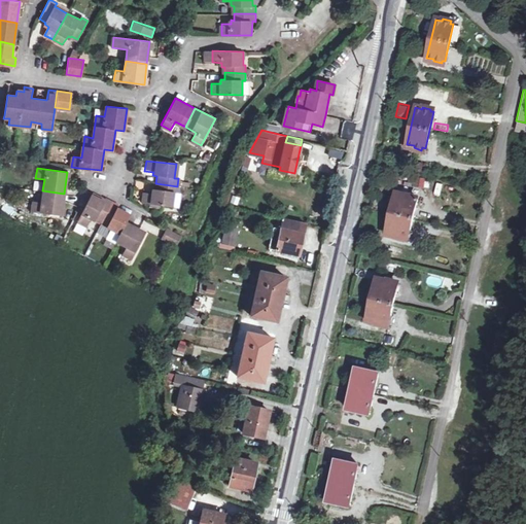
[(414,174),(411,183),(423,185),(425,176),(414,174)]
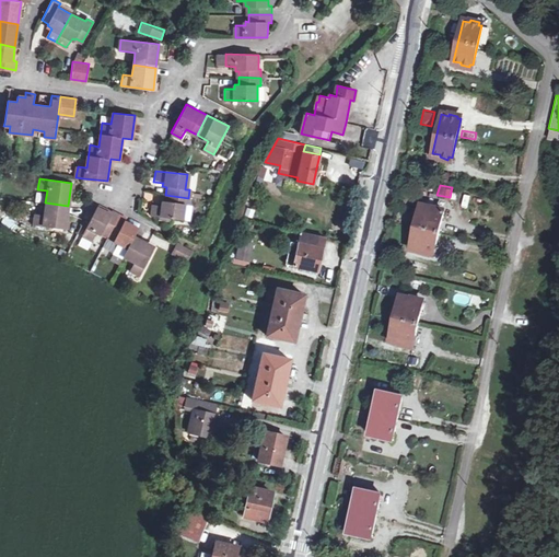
[(158,201),(158,189),(146,190),(147,201),(158,201)]
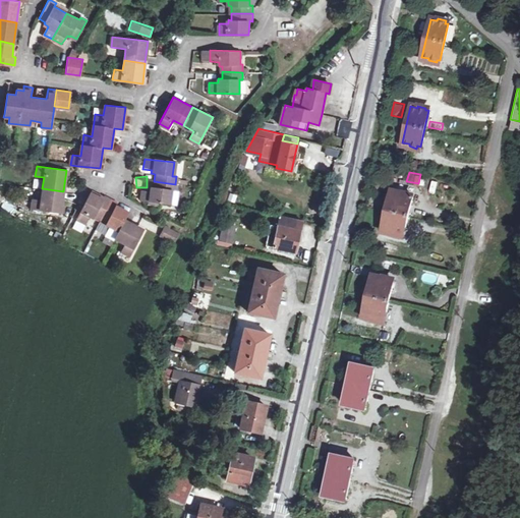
[(174,191),(175,184),(154,181),(153,188),(149,188),(148,192),(139,191),(138,200),(169,205),(170,191),(174,191)]
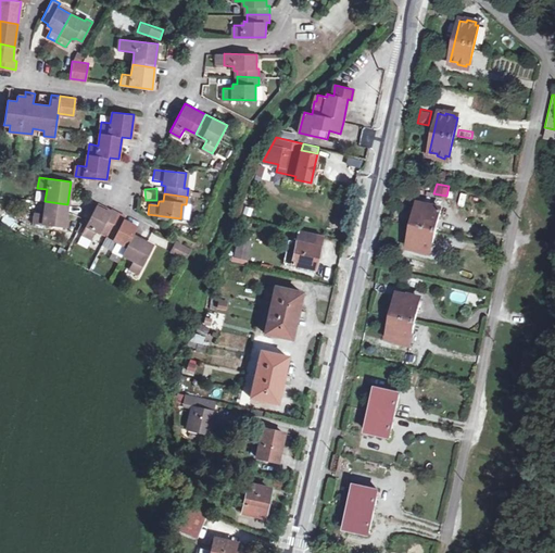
[(67,204),(45,201),(43,213),(34,212),(33,223),(64,227),(67,204)]
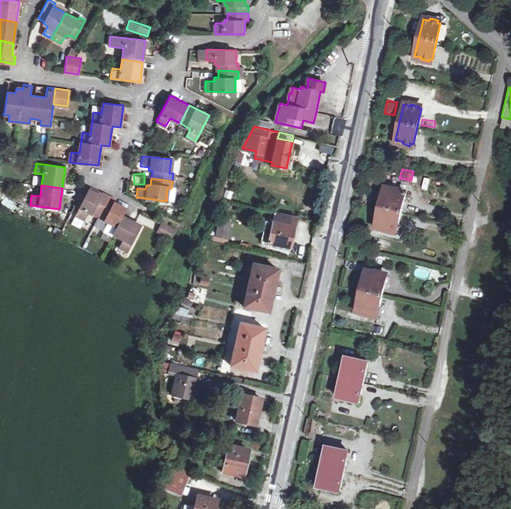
[(100,213),(109,194),(102,191),(100,193),(89,187),(75,214),(84,219),(88,211),(92,213),(94,210),(100,213)]
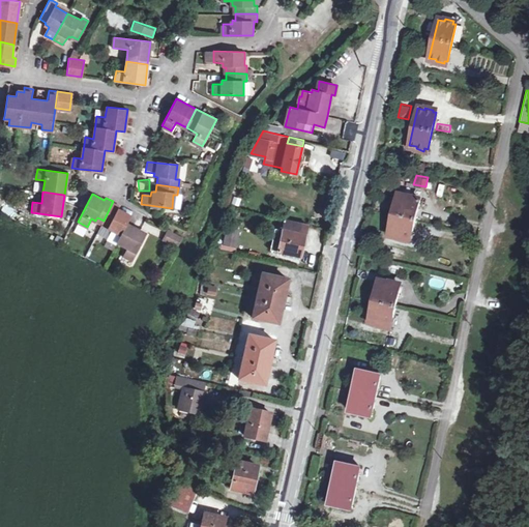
[(389,233),(397,235),(397,237),(410,240),(419,197),(406,194),(406,196),(399,195),(389,233)]
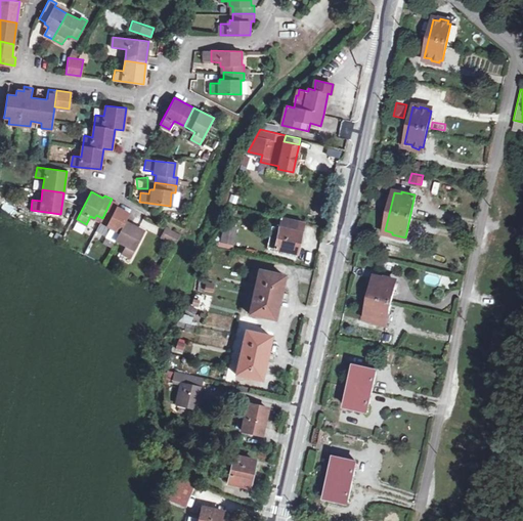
[(116,239),(126,219),(129,212),(117,206),(119,203),(112,199),(102,218),(109,222),(107,225),(111,227),(107,234),(116,239)]
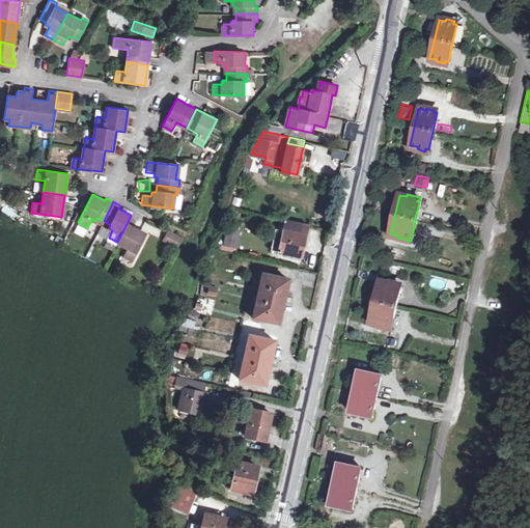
[(286,230),(283,230),(278,250),(300,255),(302,245),(305,234),(302,233),(304,222),(288,219),(286,230)]
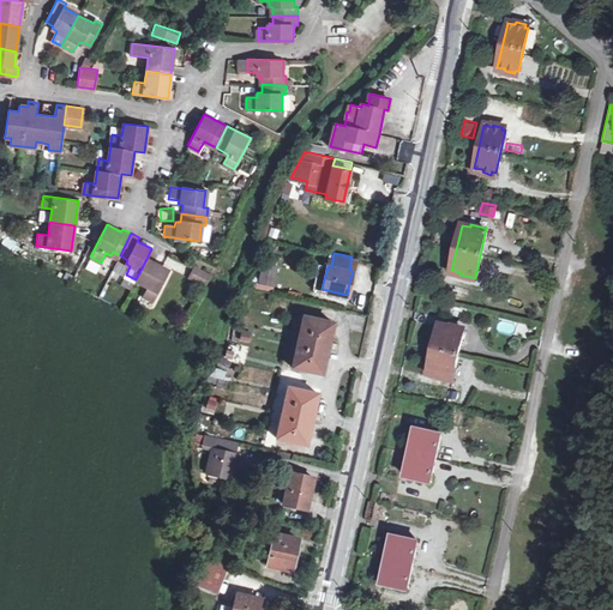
[(148,257),(136,279),(144,284),(140,291),(155,300),(170,269),(162,264),(148,257)]
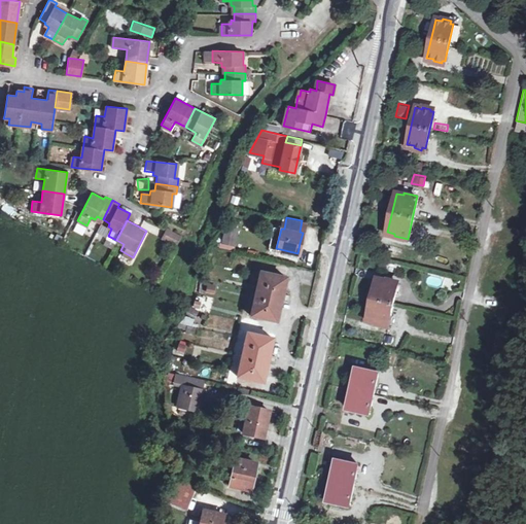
[(237,226),(226,224),(222,241),(234,244),(237,226)]
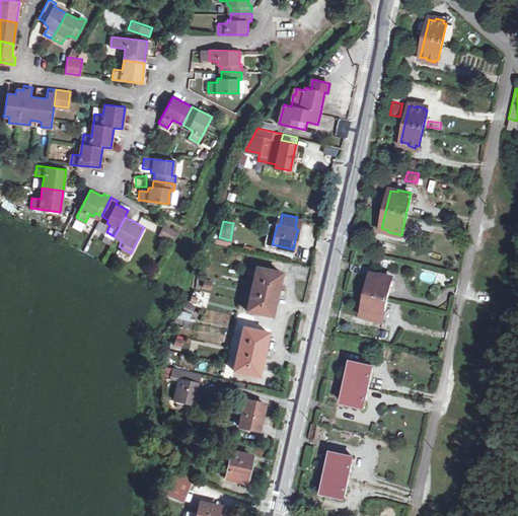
[(172,239),(177,229),(162,222),(157,232),(172,239)]
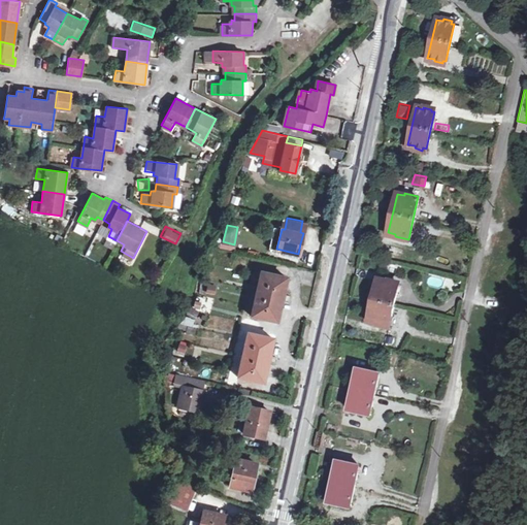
[(276,249),(282,229),(274,227),(269,248),(276,249)]
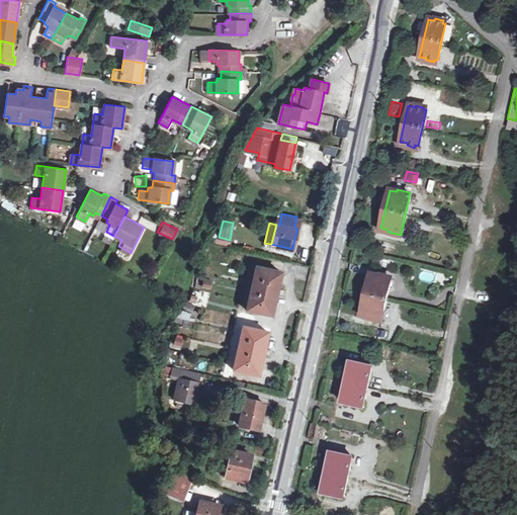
[(281,271),(255,266),(246,310),(271,315),(276,292),(281,271)]
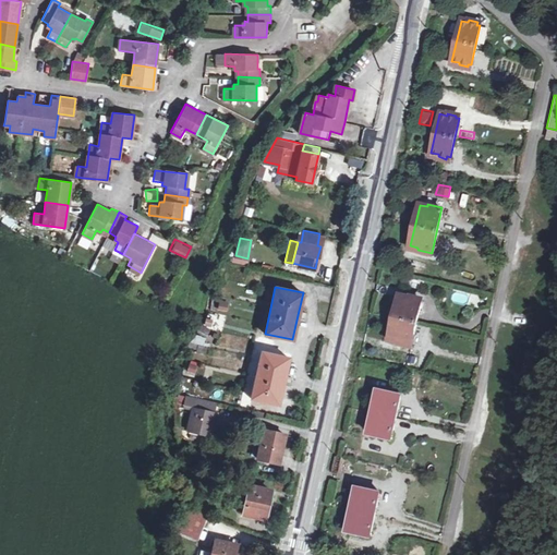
[(389,336),(397,338),(396,340),(411,344),(421,299),(407,296),(407,298),(398,296),(389,336)]
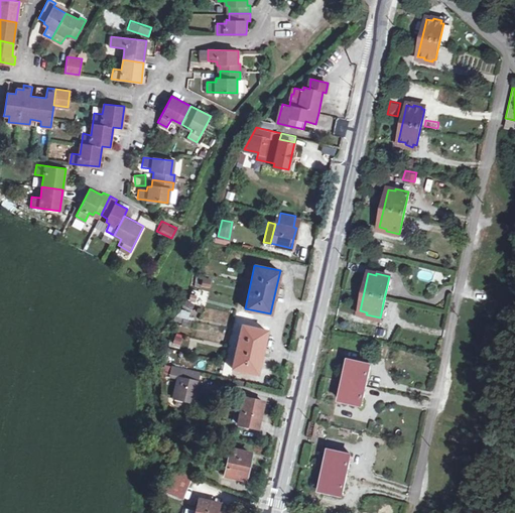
[(202,275),(200,284),(209,285),(210,276),(202,275)]
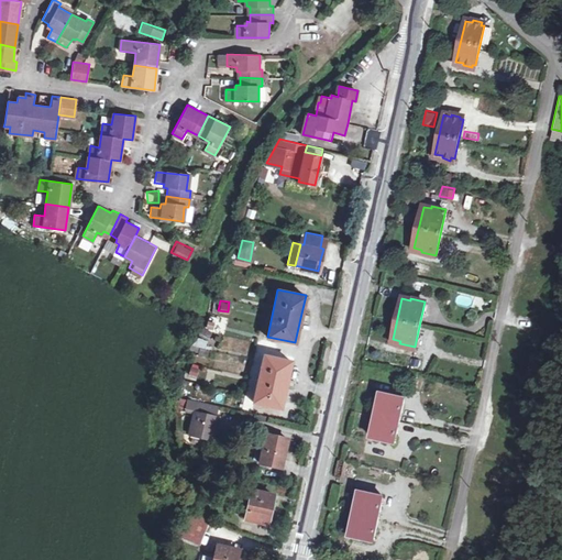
[(205,346),(207,338),(196,335),(194,342),(205,346)]
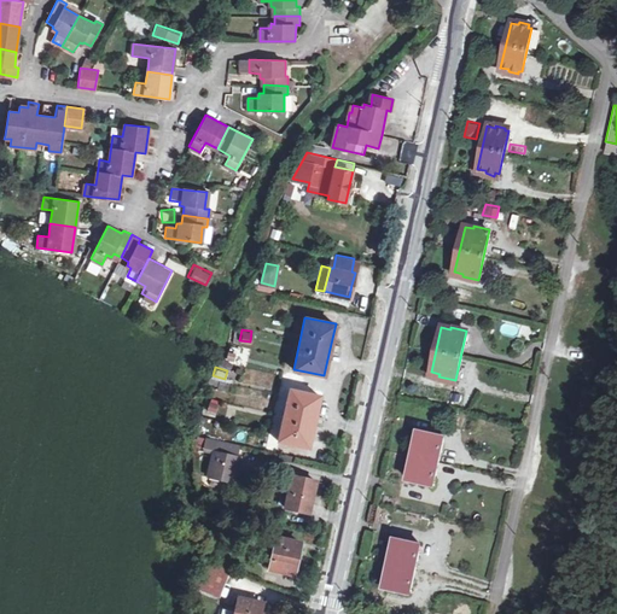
[(320,395),(290,387),(278,439),(308,446),(314,421),(320,395)]
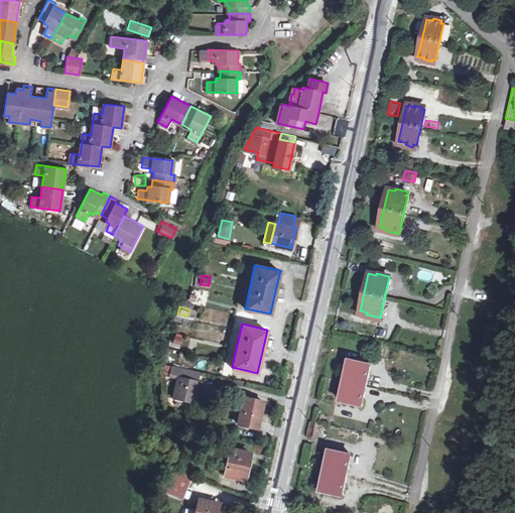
[(383,335),(384,327),(375,327),(375,334),(383,335)]
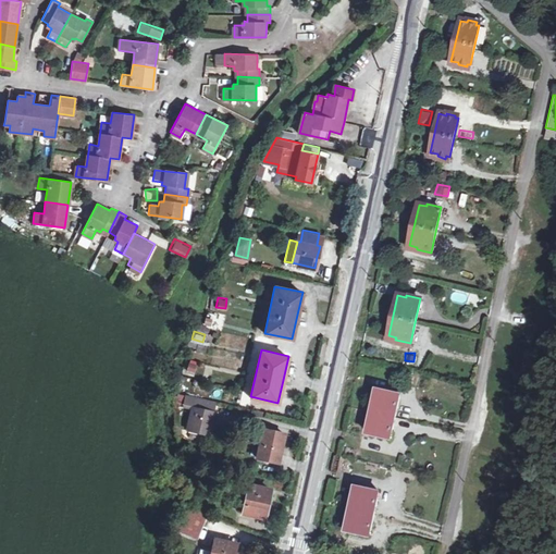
[(194,370),(196,358),(187,357),(185,368),(194,370)]
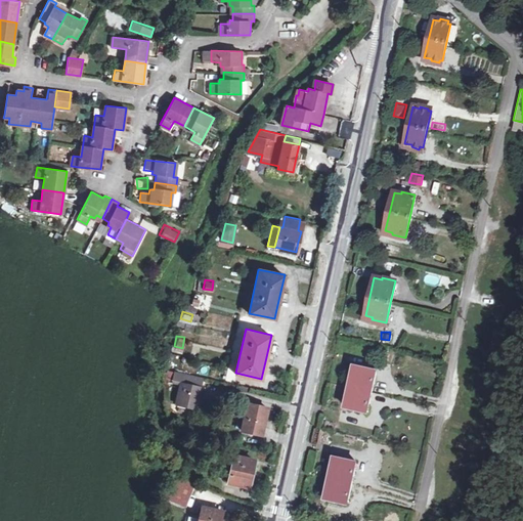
[(376,370),(354,364),(345,407),(365,413),(376,370)]
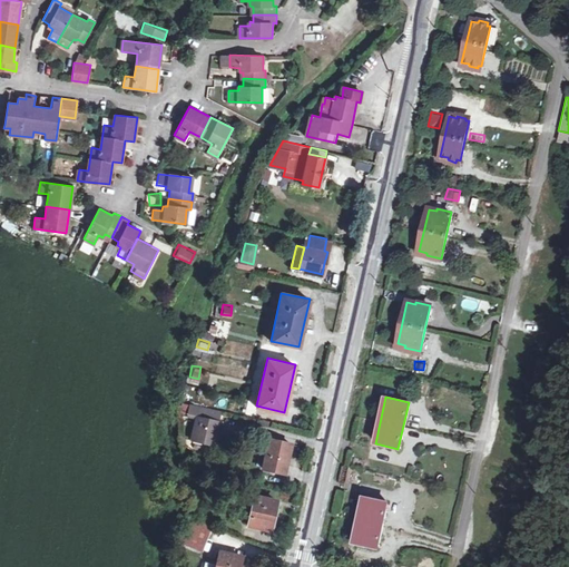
[(199,417),(202,406),(188,402),(186,414),(195,416),(199,417)]
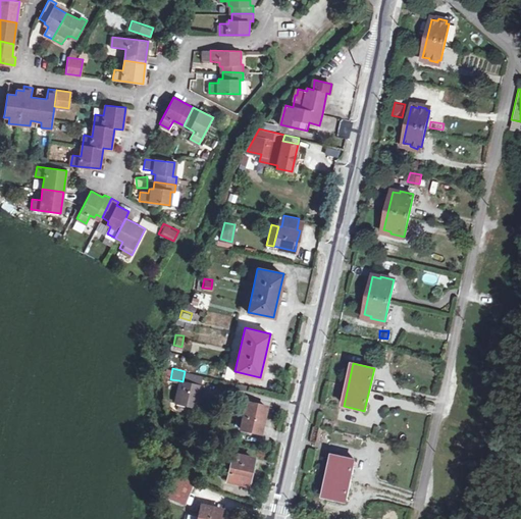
[(183,381),(178,380),(174,402),(186,404),(187,401),(196,403),(200,385),(199,384),(201,374),(185,371),(183,381)]
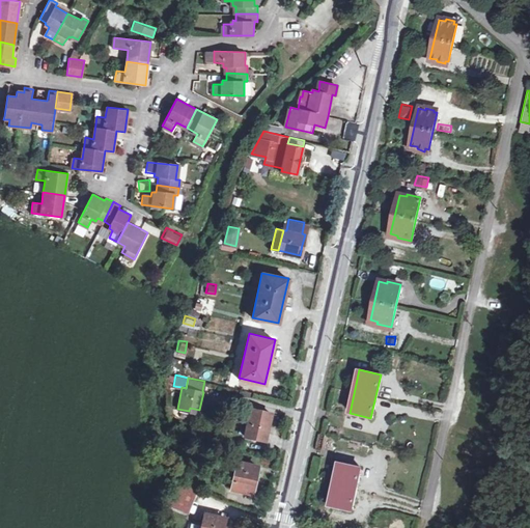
[(271,412),(250,407),(244,435),(265,440),(268,426),(271,412)]
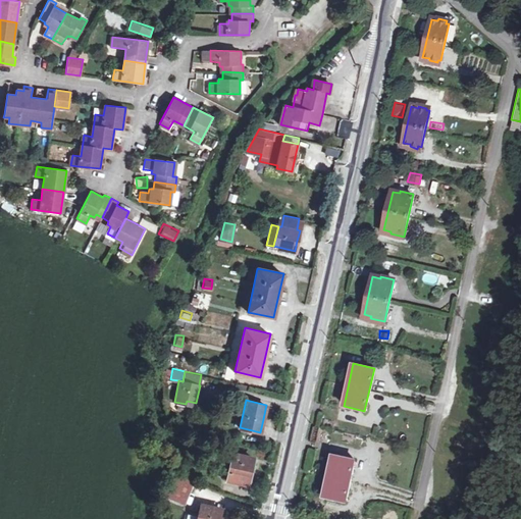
[(399,422),(395,433),(402,435),(405,424),(399,422)]
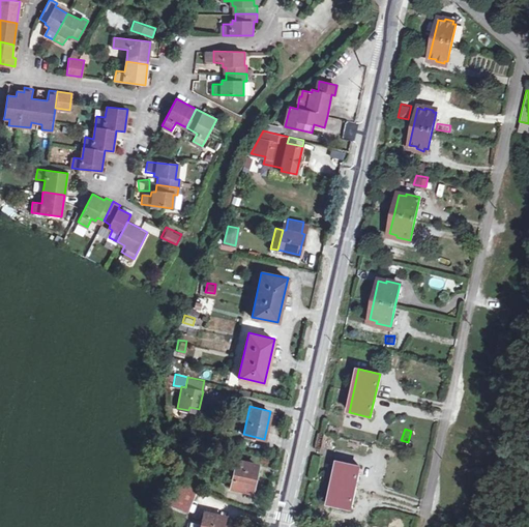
[(256,464),(236,460),(230,487),(250,492),(253,477),(256,464)]
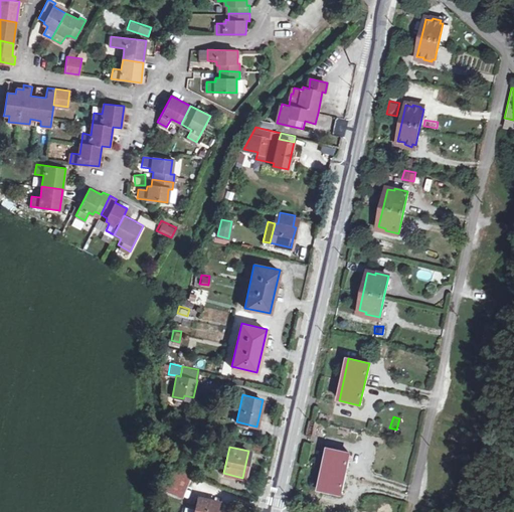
[(349,452),(329,447),(319,490),(340,494),(349,452)]
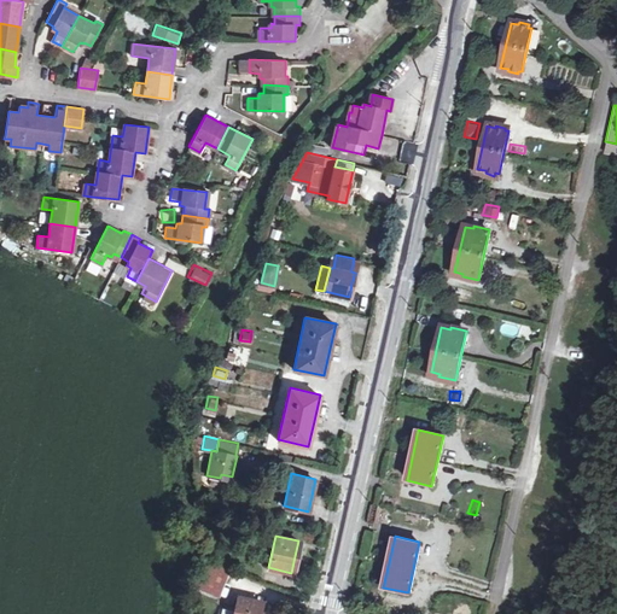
[(228,568),(208,560),(198,585),(217,595),(228,568)]
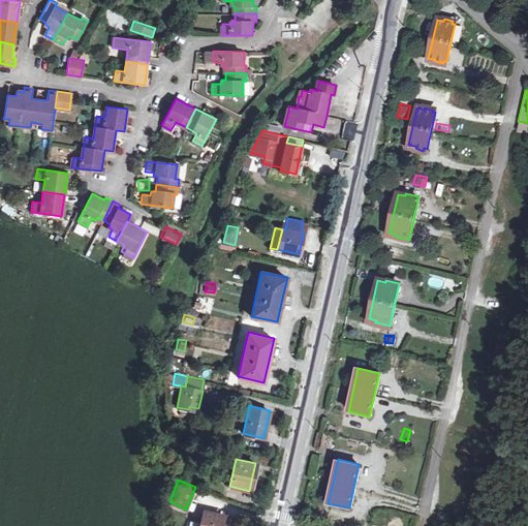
[(199,522),(189,520),(187,525),(220,525),(223,515),(202,509),(199,522)]
